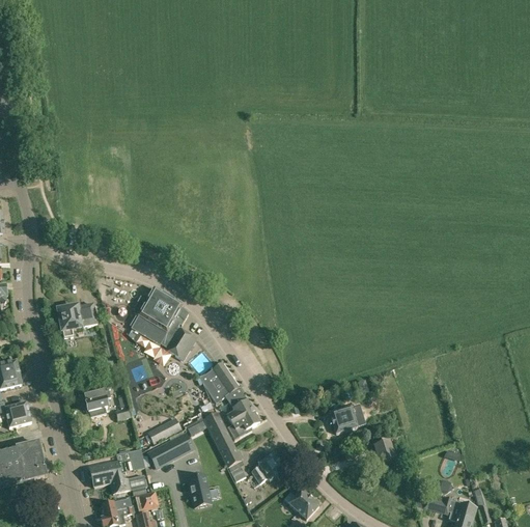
[(133,317),(130,324),(132,324),(131,326),(158,342),(159,341),(164,344),(163,345),(182,358),(195,337),(176,325),(177,322),(180,324),(187,312),(180,306),(182,303),(152,286),(137,312),(138,313),(135,319),(133,317)]
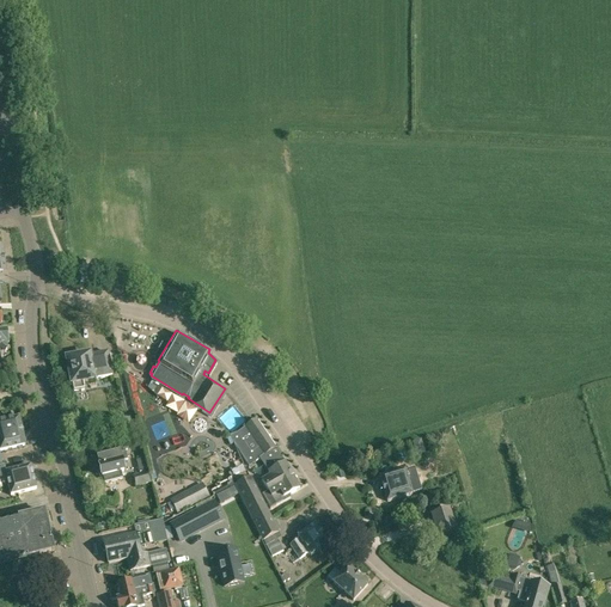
[(69,380),(73,380),(73,386),(83,384),(81,379),(95,375),(95,374),(111,372),(107,348),(90,351),(90,349),(65,354),(69,380)]
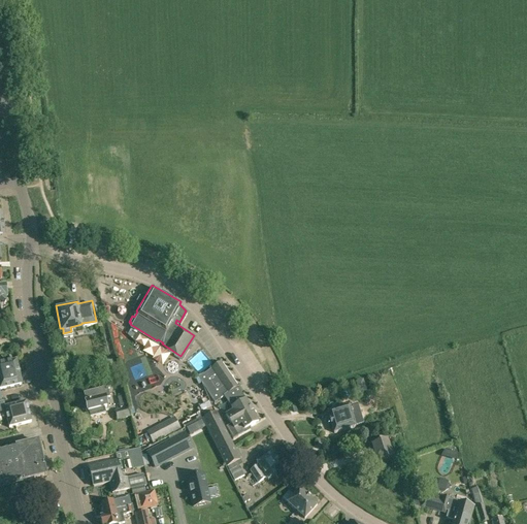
[(0,371),(18,368),(15,357),(0,361),(0,371)]
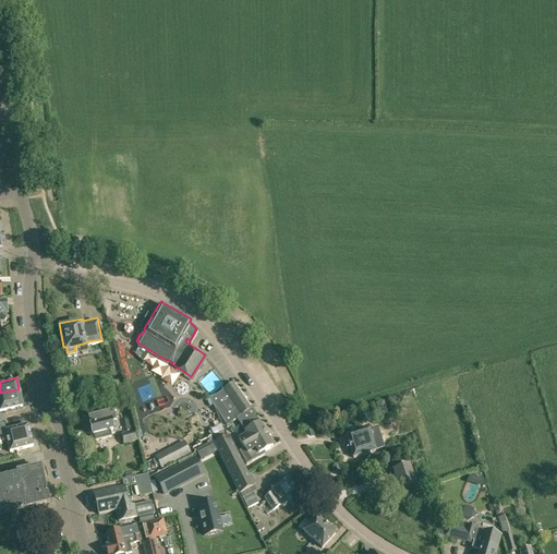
[(103,381),(107,395),(121,393),(117,377),(103,381)]
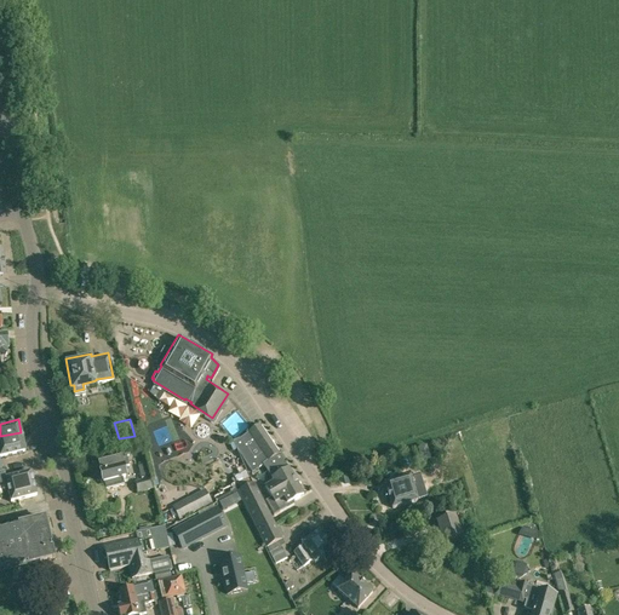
[(291,496),(303,490),(288,464),(286,465),(278,450),(278,449),(258,421),(247,429),(233,438),(250,469),(262,460),(270,473),(273,477),(264,482),(270,494),(264,498),(273,511),(293,499),(291,496)]
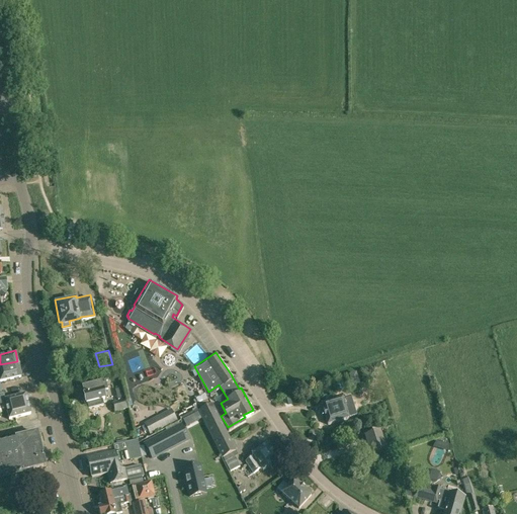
[(0,378),(20,374),(17,361),(0,364),(0,378)]
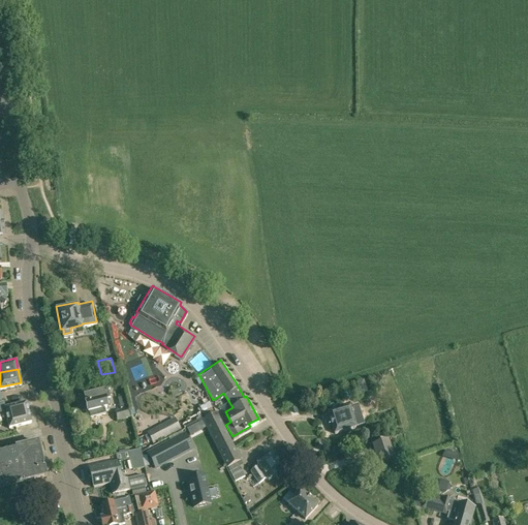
[(354,379),(359,393),(367,390),(363,377),(354,379)]
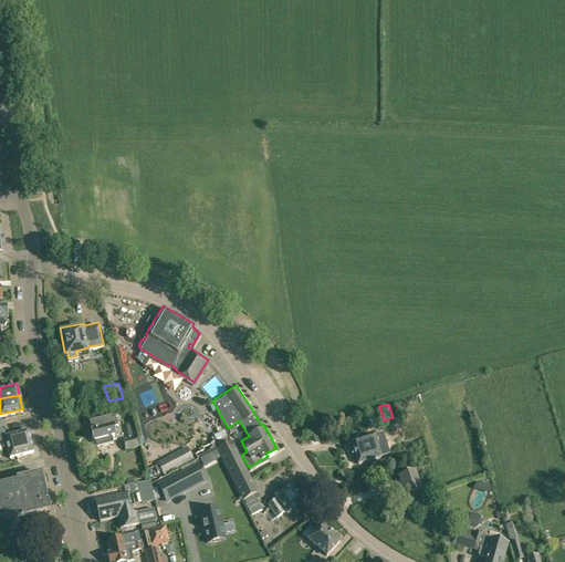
[(113,439),(111,434),(114,433),(112,424),(117,422),(114,408),(108,410),(110,416),(90,420),(92,428),(91,428),(94,437),(96,444),(113,439)]
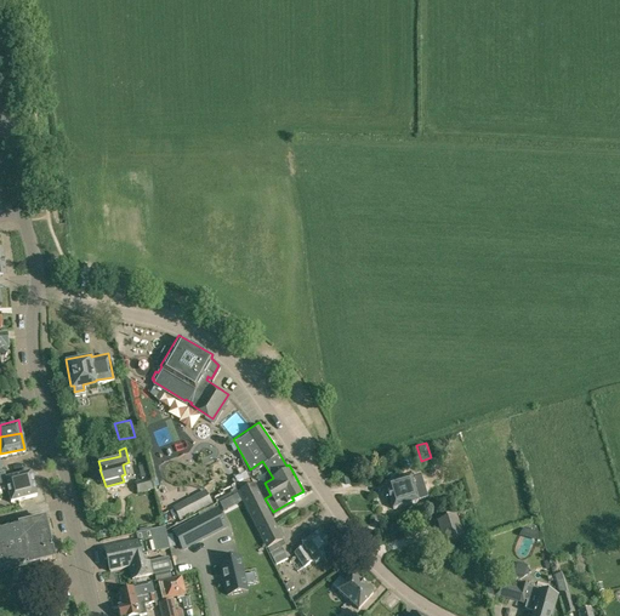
[(428,463),(432,475),(441,473),(437,461),(428,463)]
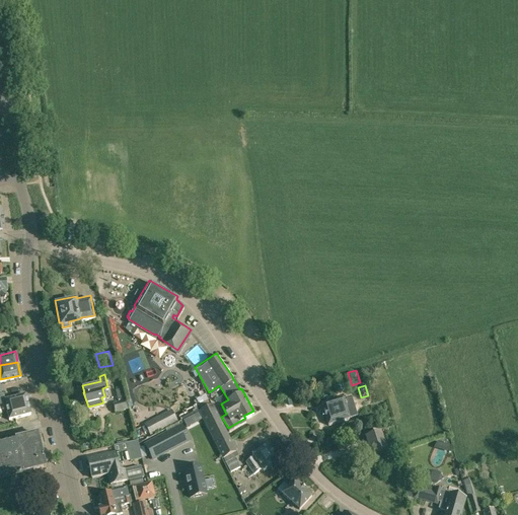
[(0,405),(5,403),(8,417),(29,413),(24,392),(3,397),(2,392),(0,392),(0,405)]
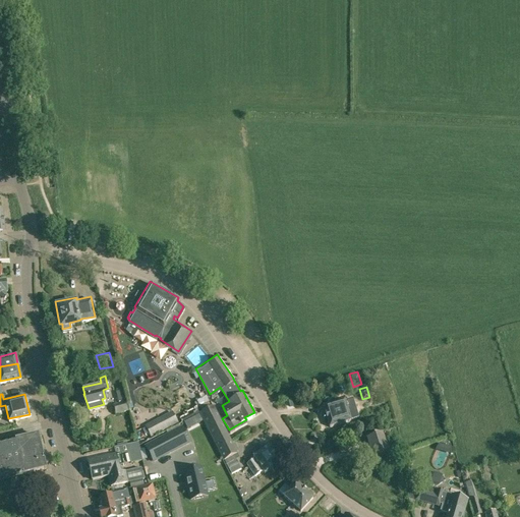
[(149,412),(159,414),(163,398),(153,395),(149,412)]
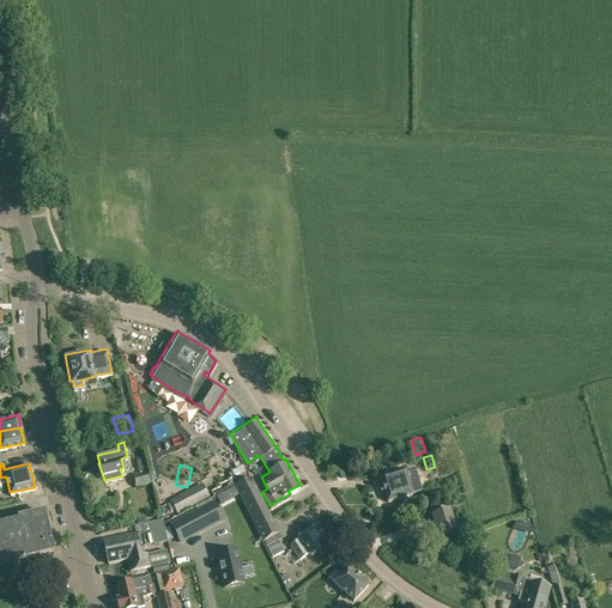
[(380,474),(387,498),(412,491),(404,466),(380,474)]
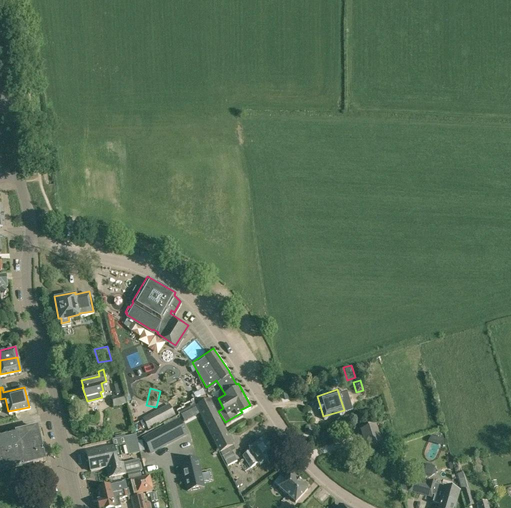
[(110,394),(113,404),(126,401),(123,391),(110,394)]
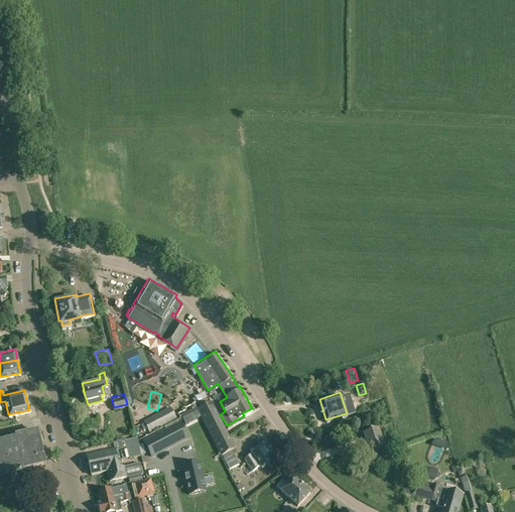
[(210,399),(198,406),(215,440),(228,433),(210,399)]
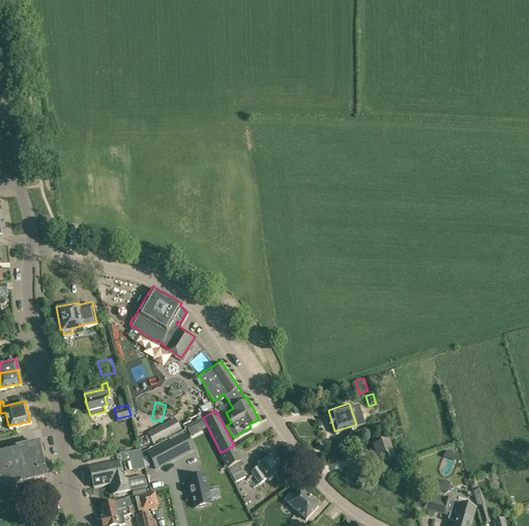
[(174,416),(147,430),(152,441),(165,436),(171,433),(180,429),(174,416)]
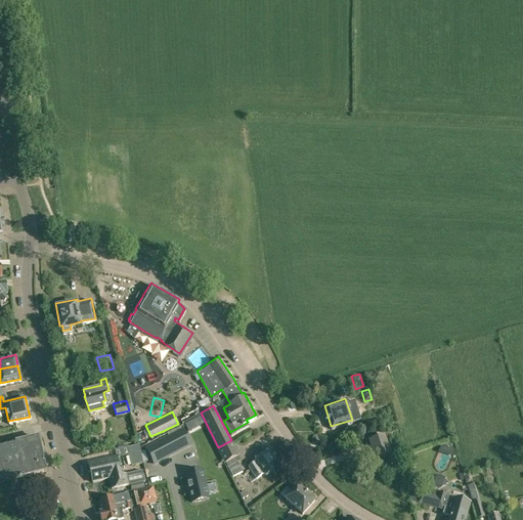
[(184,421),(187,427),(203,420),(200,413),(184,421)]
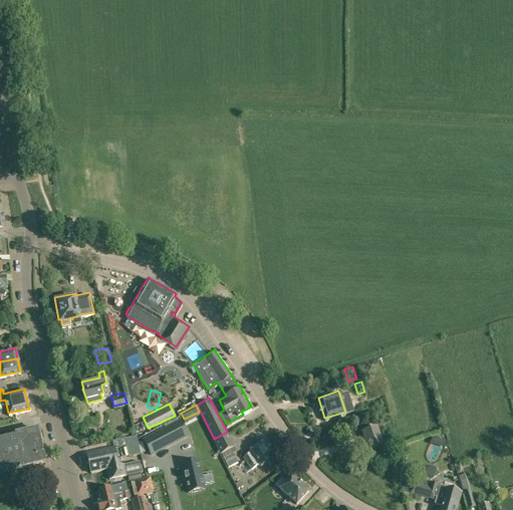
[(151,451),(186,433),(179,419),(143,437),(151,451)]
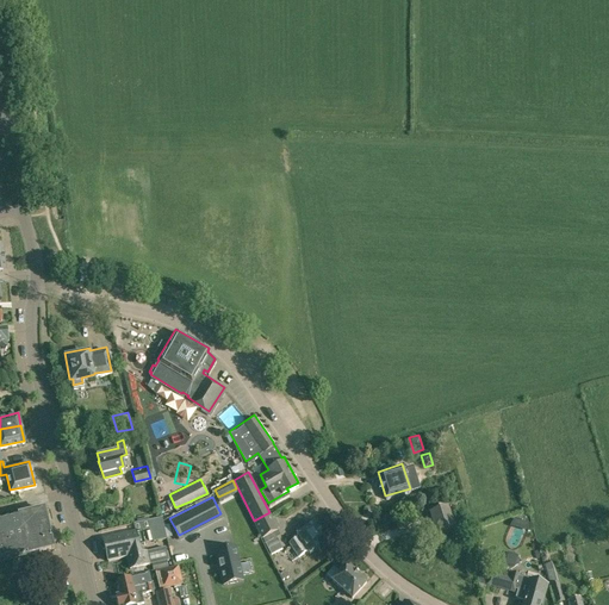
[(429,509),(435,529),(453,523),(446,504),(429,509)]
